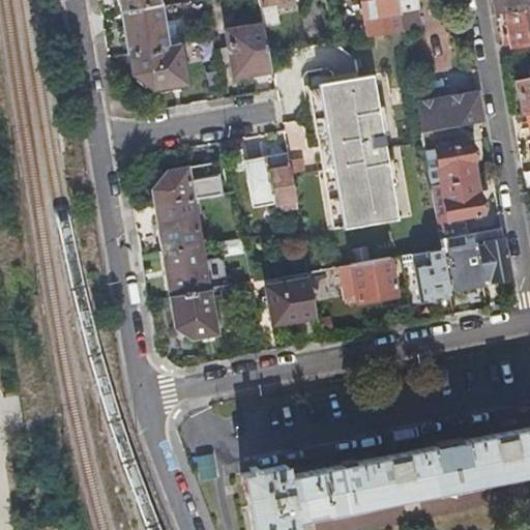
[(158,0),(119,0),(121,9),(159,3),(158,0)]
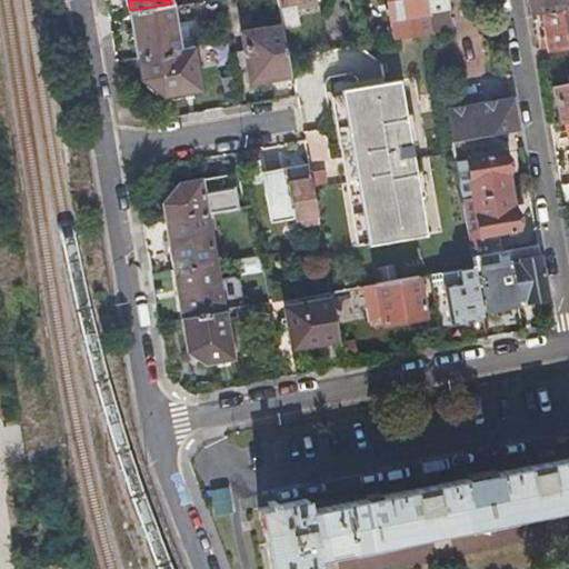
[(277,0),(282,25),(282,28),(300,25),(297,9),(317,6),(316,0),(277,0)]
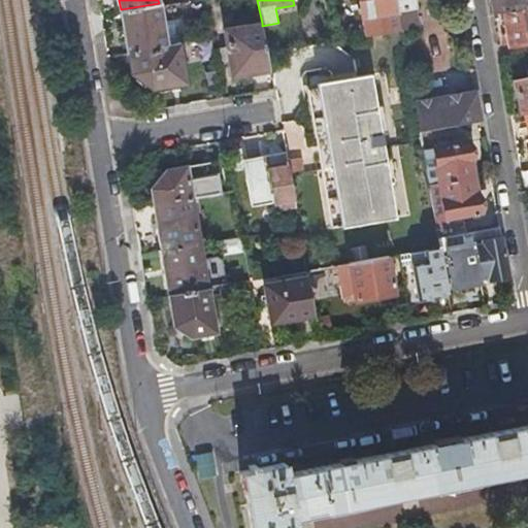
[(365,33),(400,28),(400,27),(395,0),(359,0),(362,17),(363,17),(365,33)]
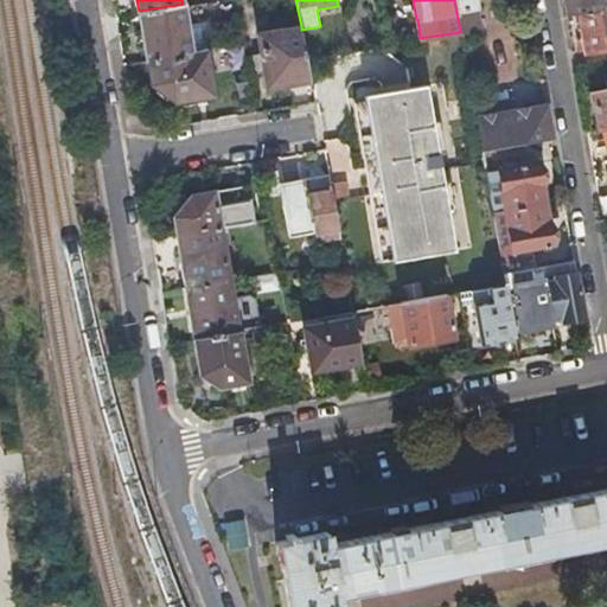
[(454,0),(460,31),(480,27),(475,0),(454,0)]
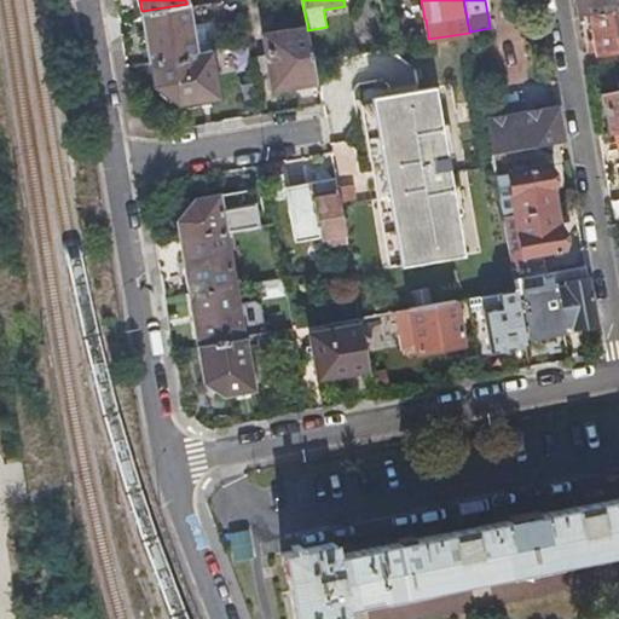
[(574,0),(578,12),(589,10),(618,5),(618,3),(618,0),(574,0)]
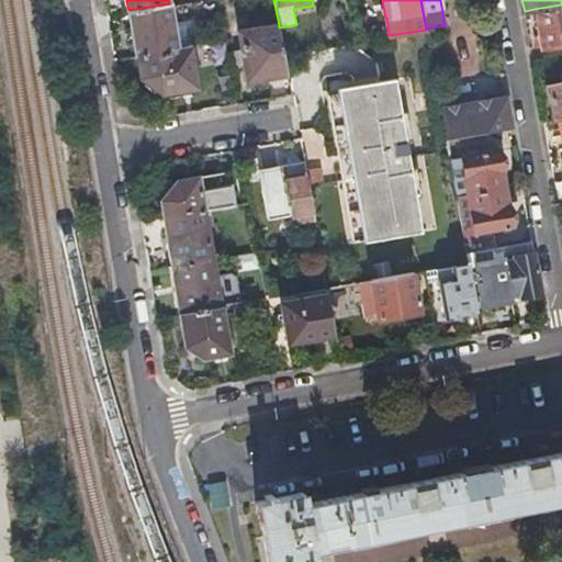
[(128,10),(136,56),(178,48),(171,3),(169,3),(128,10)]
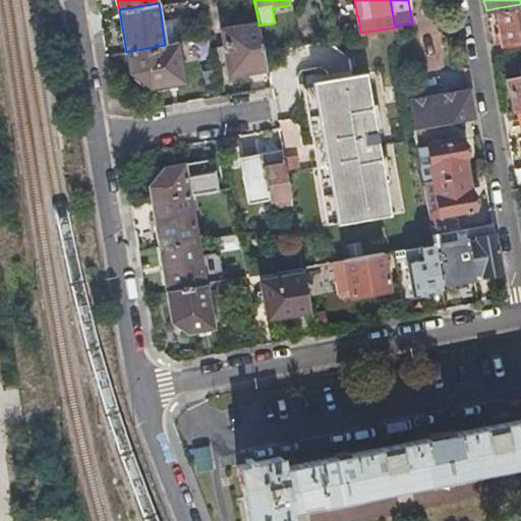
[(520,4),(496,8),(502,41),(520,37),(520,4)]
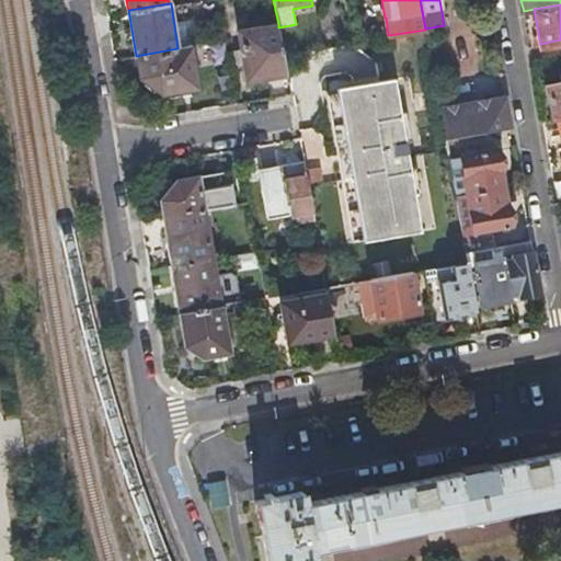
[(249,79),(287,72),(283,53),(278,27),(278,24),(240,31),(249,79)]
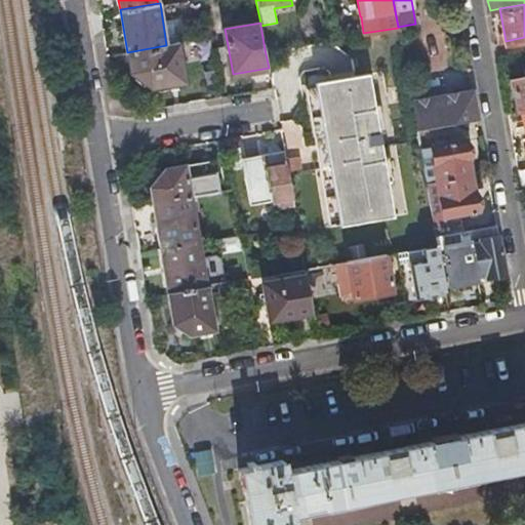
[(166,45),(127,52),(130,71),(152,88),(186,82),(179,43),(166,45)]
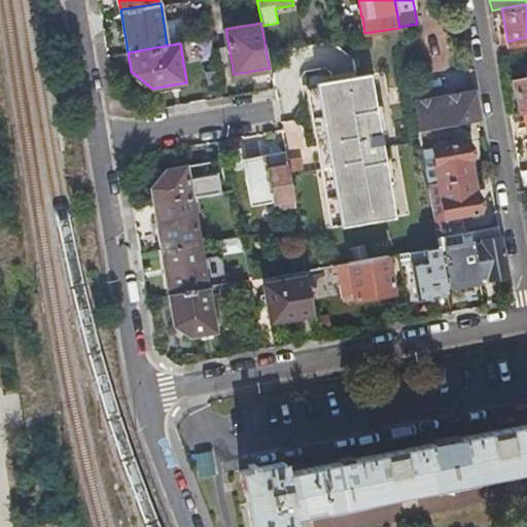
[(316,82),(342,225),(395,216),(370,72),(316,82)]
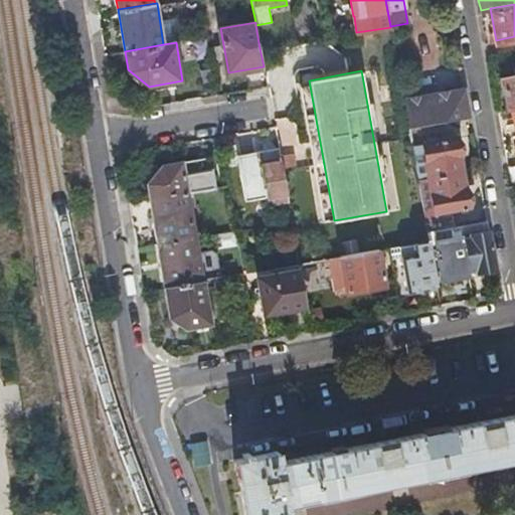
[(511,109),(514,107),(514,72),(500,76),(507,110),(511,109)]
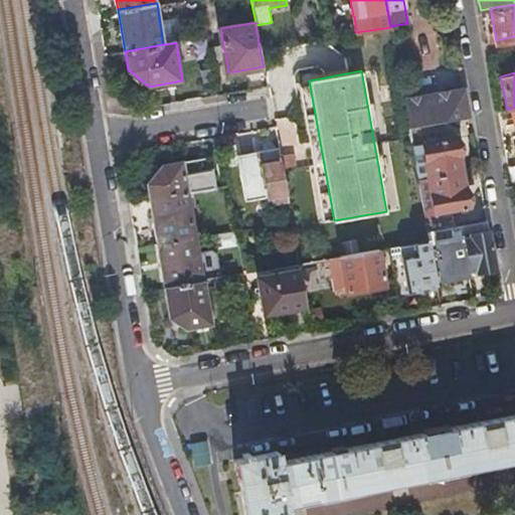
[(407,127),(435,123),(468,117),(463,88),(402,98),(407,127)]
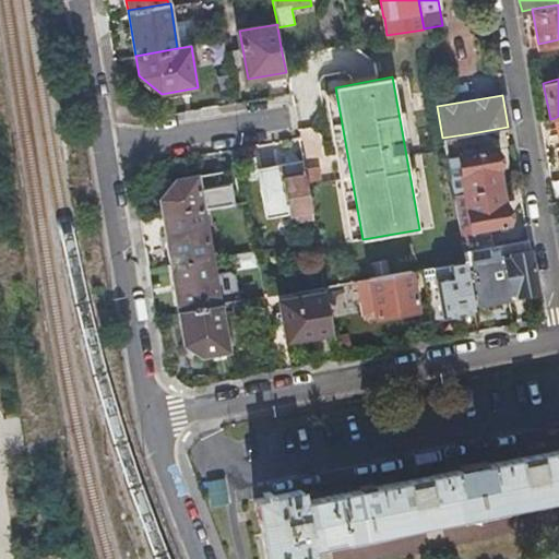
[(463,192),(499,186),(496,167),(497,167),(494,147),(463,153),(462,149),(474,146),(472,133),(442,138),(445,157),(456,156),(463,192)]
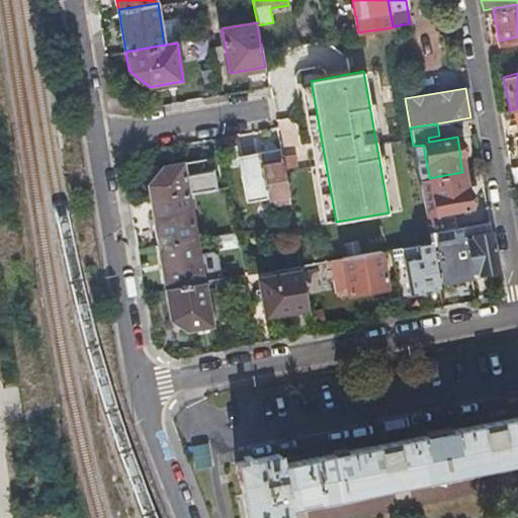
[(279,199),(287,198),(287,197),(279,148),(240,155),(247,199),(272,195),(274,197),(277,199),(279,199)]
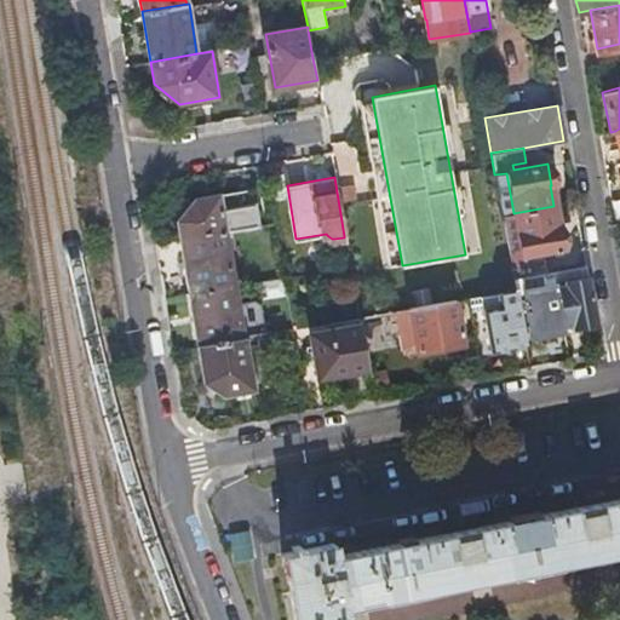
[(179,237),(225,230),(227,230),(219,193),(197,196),(193,201),(187,195),(176,206),(182,212),(177,218),(179,237)]
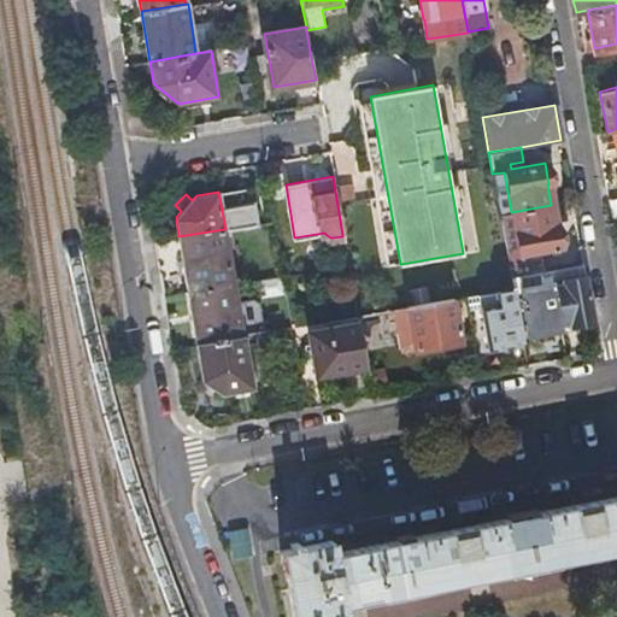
[(510,276),(541,271),(538,253),(527,254),(526,251),(559,245),(556,225),(553,225),(551,205),(511,212),(499,213),(500,219),(503,234),(507,259),(510,276)]
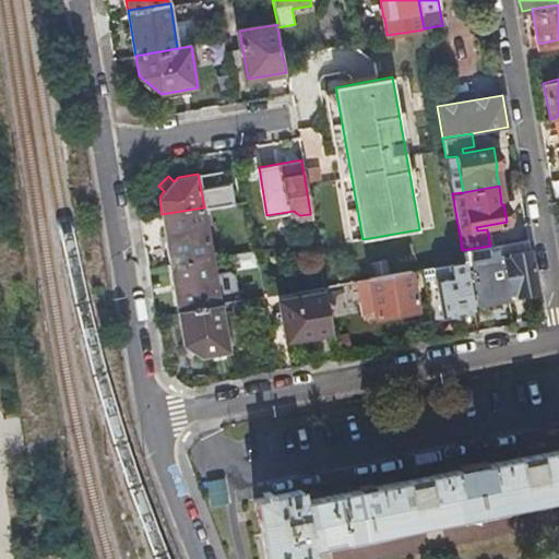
[(162,214),(170,262),(211,256),(203,207),(162,214)]
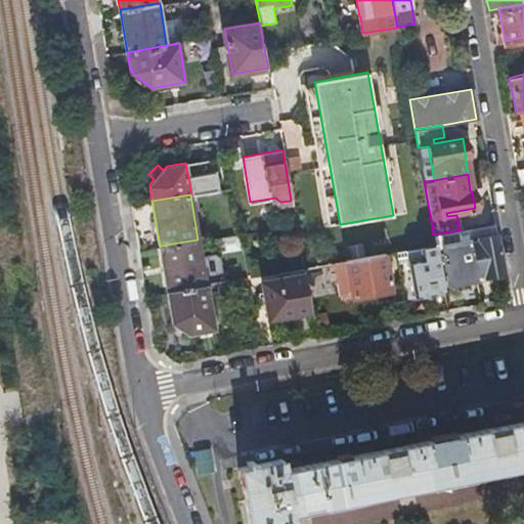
[(483,275),(503,272),(494,224),(467,229),(460,230),(433,234),(435,244),(435,246),(440,245),(446,281),(467,278),(466,273),(482,270),(483,275)]
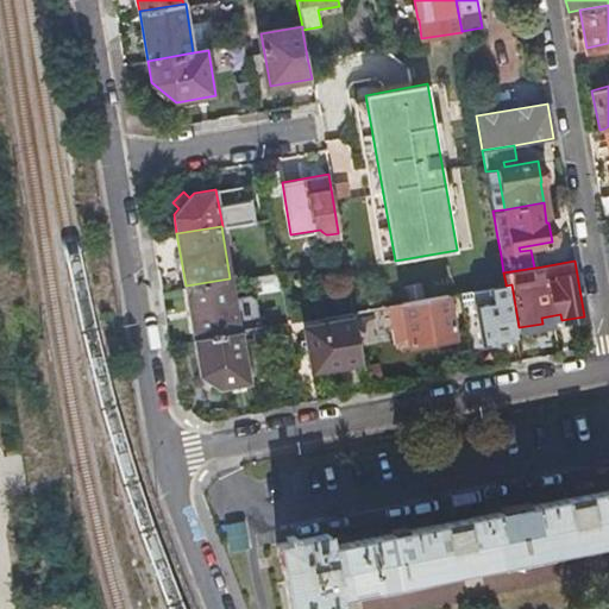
[(186,286),(194,338),(239,331),(230,278),(186,286)]
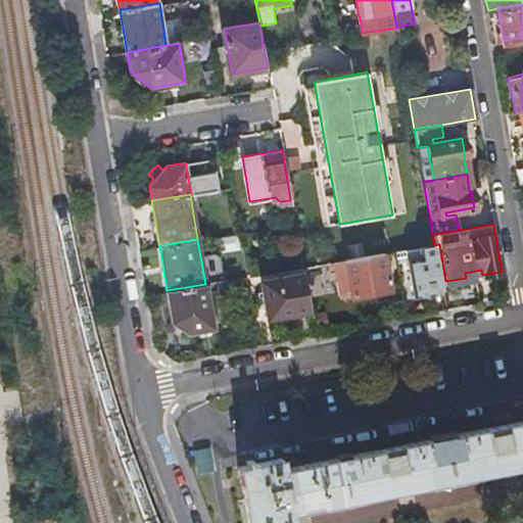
[(412,296),(442,290),(434,245),(434,243),(406,248),(402,249),(412,296)]
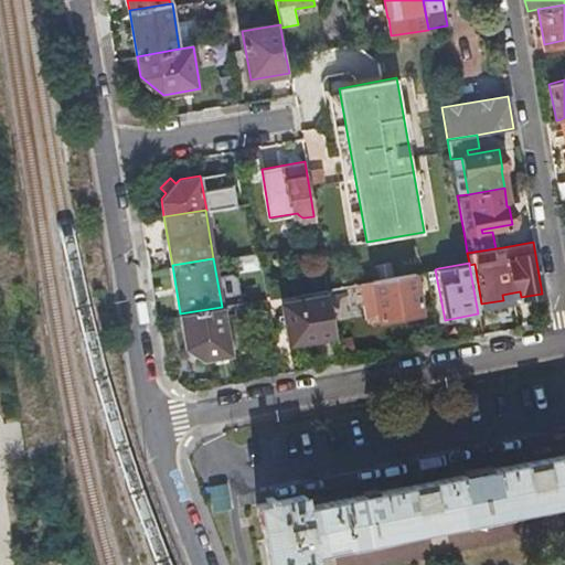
[(419,312),(413,273),(372,280),(374,298),(363,300),(360,304),(362,317),(368,319),(379,318),(379,320),(419,312)]
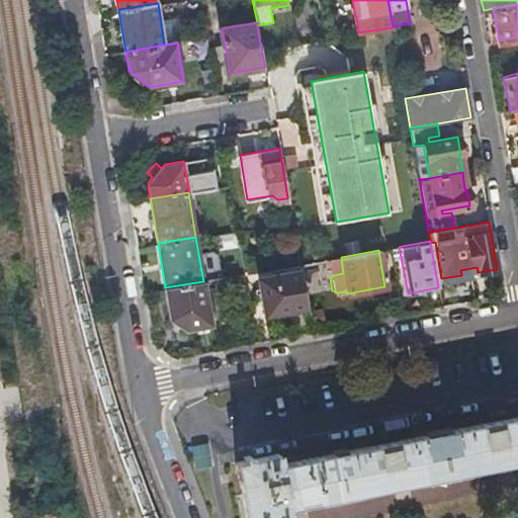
[(298,264),(299,271),(303,286),(319,283),(315,261),(298,264)]
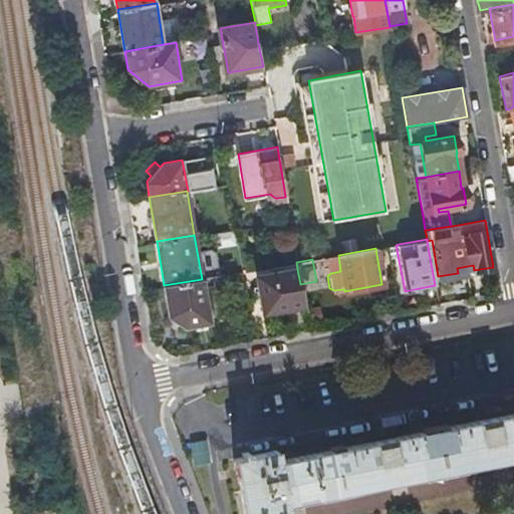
[(262,310),(303,303),(300,284),(297,269),(256,276),(262,310)]
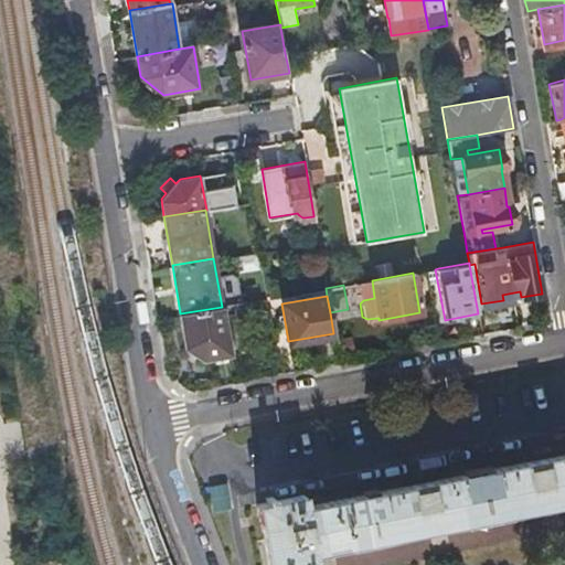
[(222,307),(180,313),(185,343),(205,358),(232,353),(224,306),(222,307)]
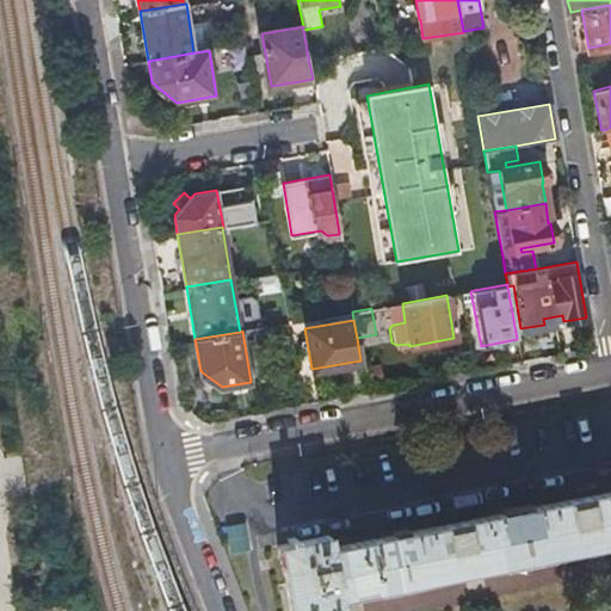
[(236,396),(239,409),(252,407),(251,394),(236,396)]
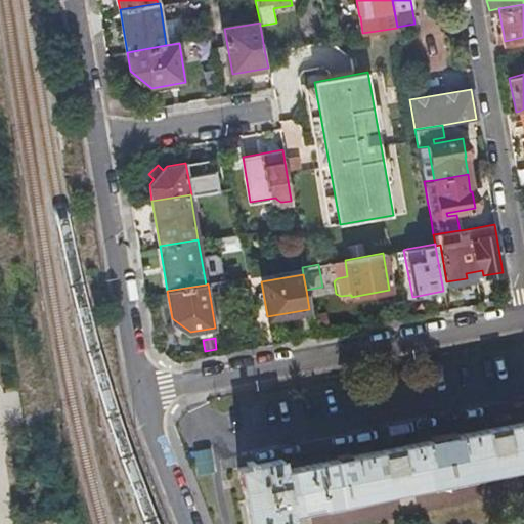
[(293,523),(292,511),(523,465),(523,420),(284,468),(280,456),(252,463),(251,456),(244,457),(245,464),(236,466),(248,523),(293,523)]
